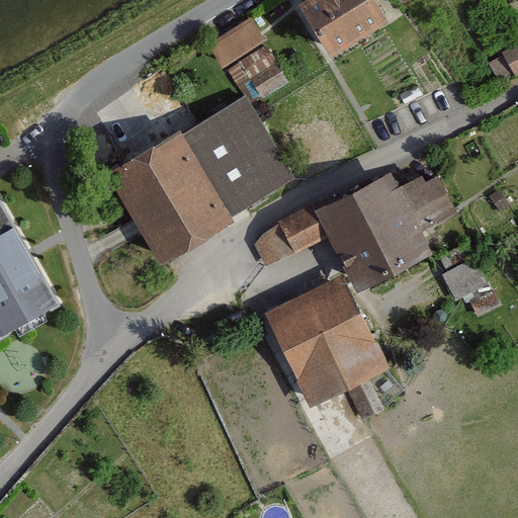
[(387,17),(376,0),(301,0),(299,1),(331,52),(387,17)]
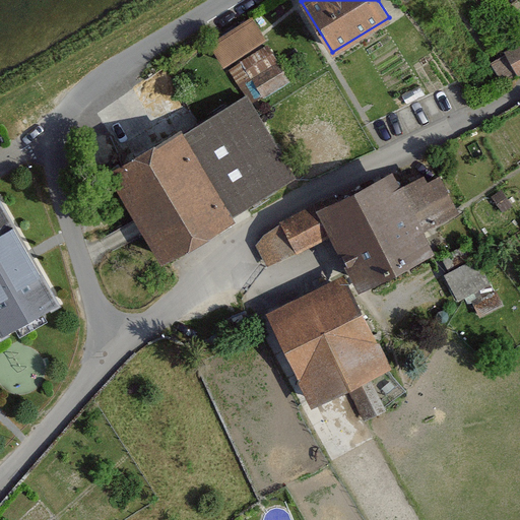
[(251,17),(210,45),(224,65),(265,39),(251,17)]
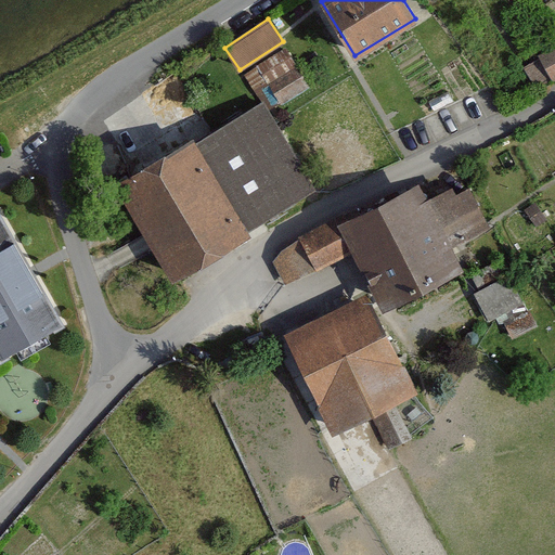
[(284,104),(310,87),(284,48),(258,64),(284,104)]
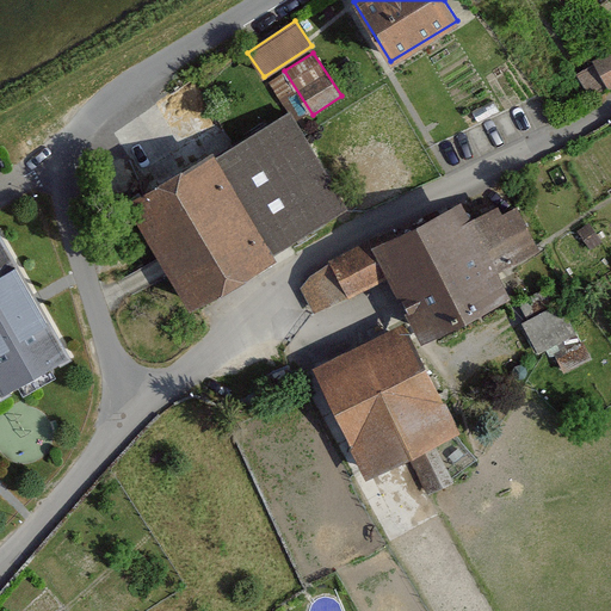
[(610,86),(610,56),(588,69),(602,92),(610,86)]
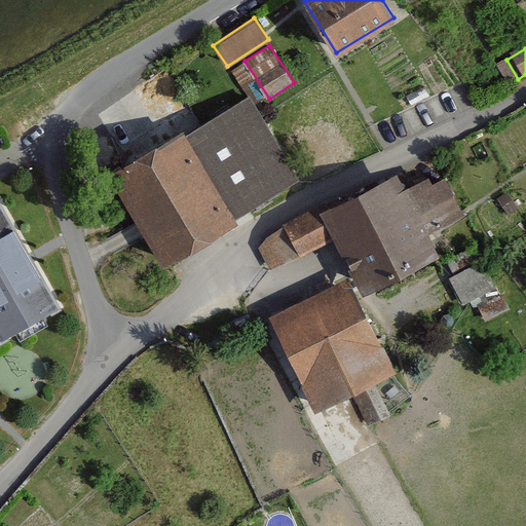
[(112,177),(160,259),(297,179),(249,97),(112,177)]
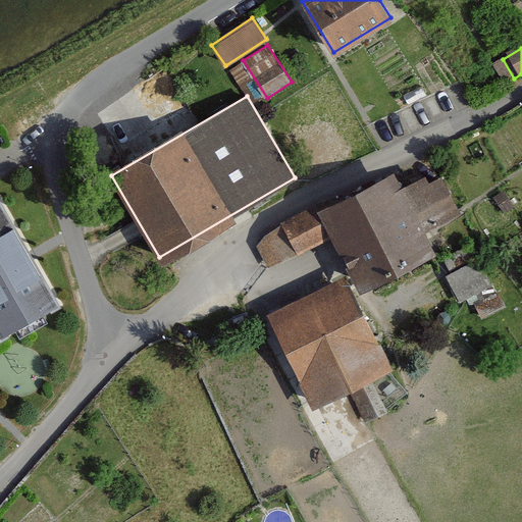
[(394,175),(263,241),(274,264),(332,235),(360,290),(433,253),(423,230),(459,213),(441,177),(429,184),(425,175),(400,188),(394,175)]
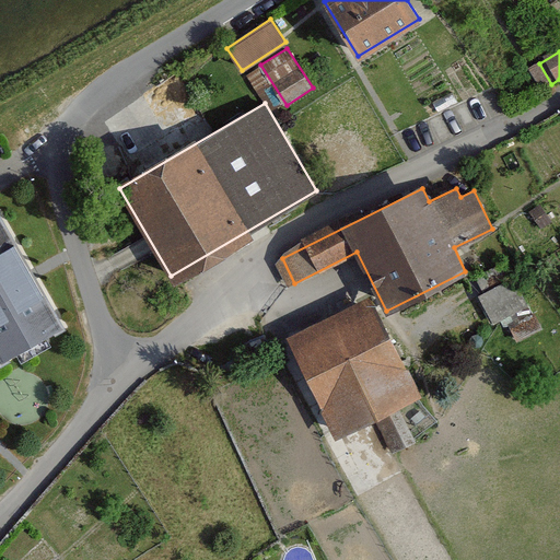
[(0,351),(3,358),(59,326),(0,221),(0,351)]
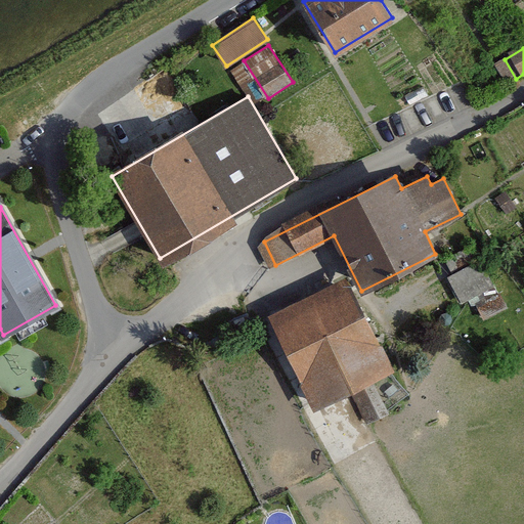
[(470,248),(447,260),(468,299),(493,286),(480,260),(477,262),(470,248)]
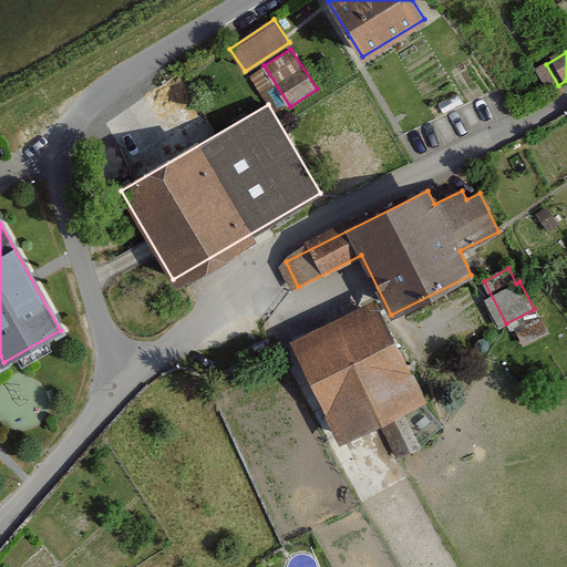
[(401,410),(423,399),(373,301),(294,341),(342,437),(379,420),(398,456),(419,445),(401,410)]
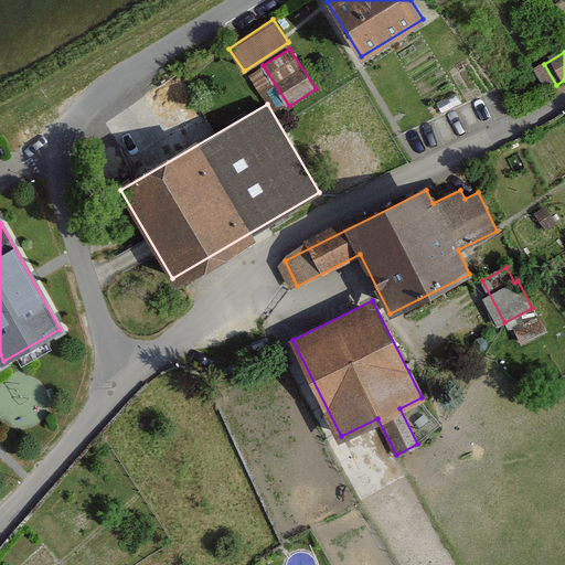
All buildings are outlined.
